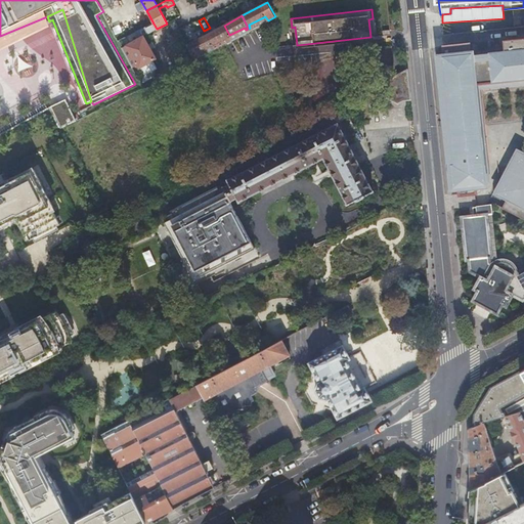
[(157,29),(154,24),(146,28),(148,32),(149,33),(157,29)]
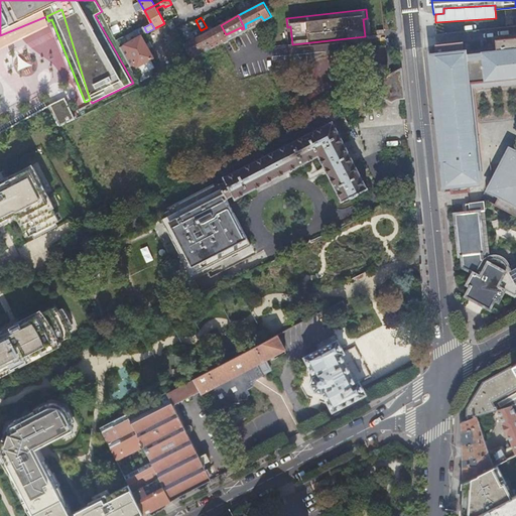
[(226,34),(221,25),(203,34),(209,44),(209,43),(211,45),(213,44),(212,42),(226,34)]
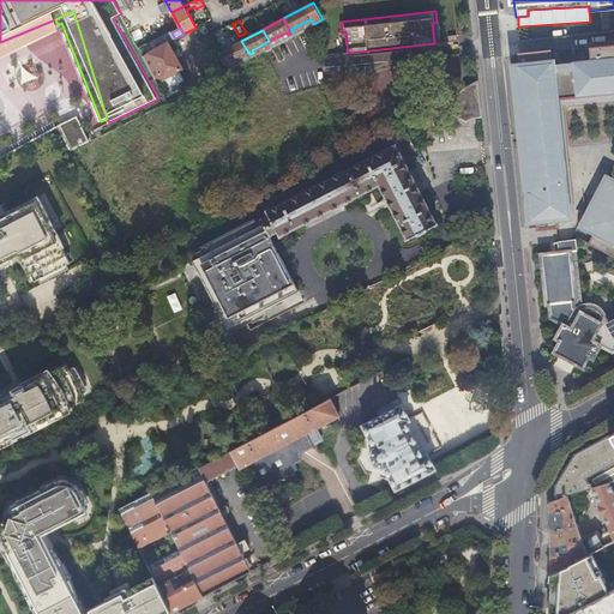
[(241,41),(221,53),(229,70),(239,64),(236,59),(246,53),(247,56),(251,54),(248,52),(248,53),(241,41)]
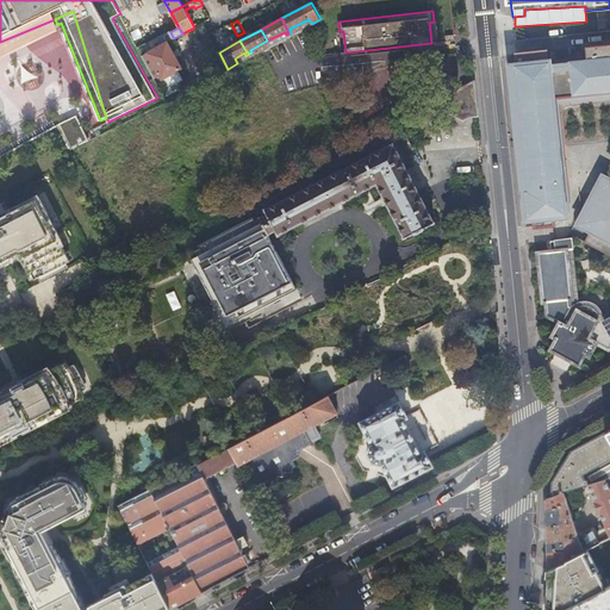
[(168,42),(148,53),(162,79),(182,68),(168,42)]
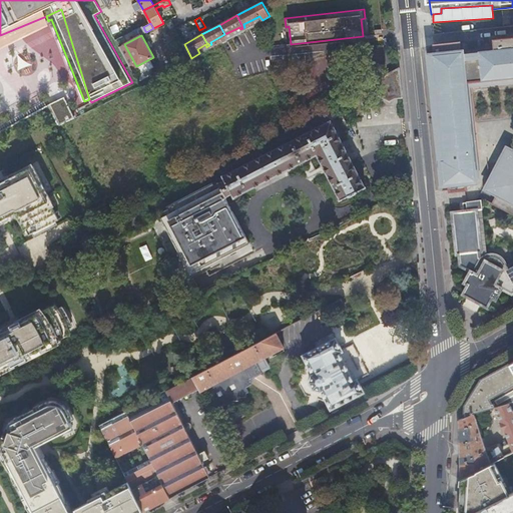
[(512,36),(492,39),(493,48),(460,51),(459,42),(434,45),(435,54),(427,55),(431,85),(440,84),(441,90),(438,90),(445,153),(447,153),(448,159),(442,159),(444,181),(448,181),(449,190),(466,188),(465,179),(474,178),(472,156),(471,157),(464,81),(512,76),(512,36)]
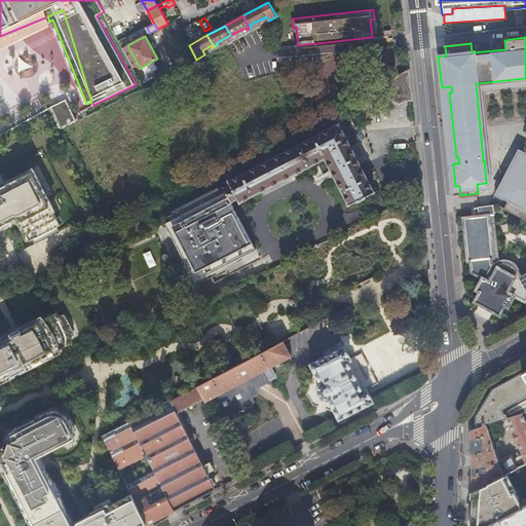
[(140,69),(136,71),(142,83),(146,81),(140,69)]
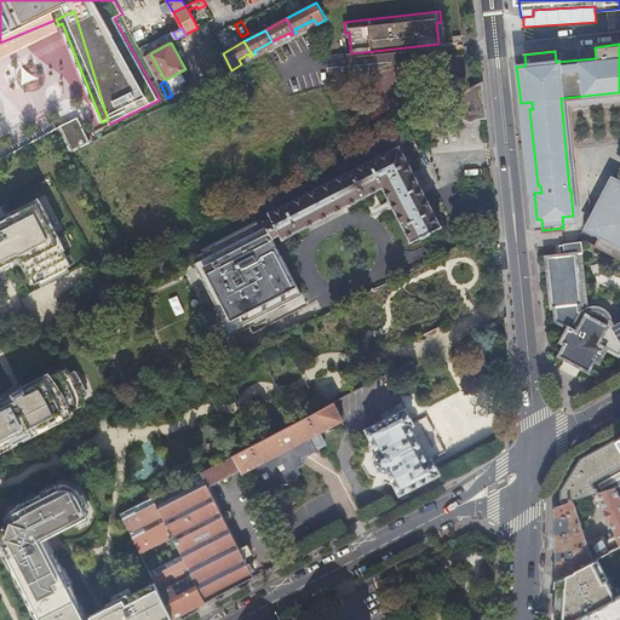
[(426,110),(435,126),(457,115),(471,122),(474,121),(475,120),(477,120),(480,119),(481,119),(483,118),(486,118),(482,81),(468,89),(451,98),(426,110)]
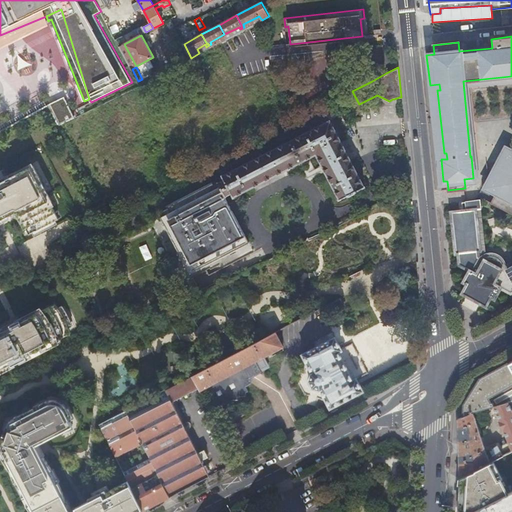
[(57,124),(70,119),(62,99),(49,104),(57,124)]
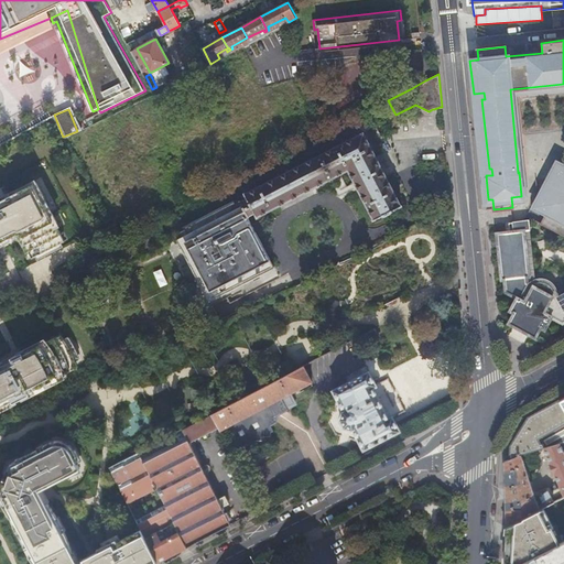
[(248,197),(256,213),(258,216),(349,170),(376,220),(383,216),(384,216),(393,212),(393,210),(402,206),(381,165),(364,132),(246,193),(248,197)]
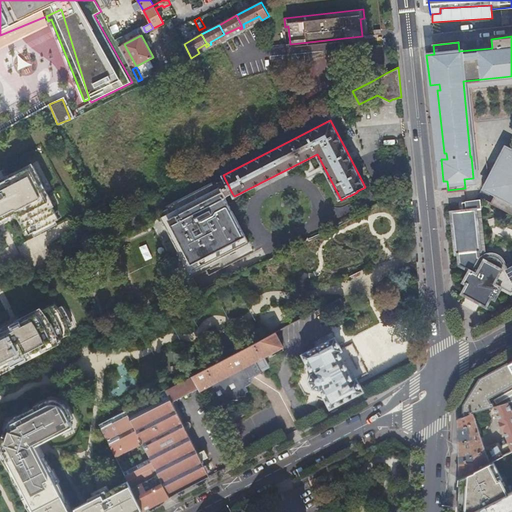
[(511,154),(501,149),(497,158),(482,186),(490,190),(485,199),(511,212),(511,154)]
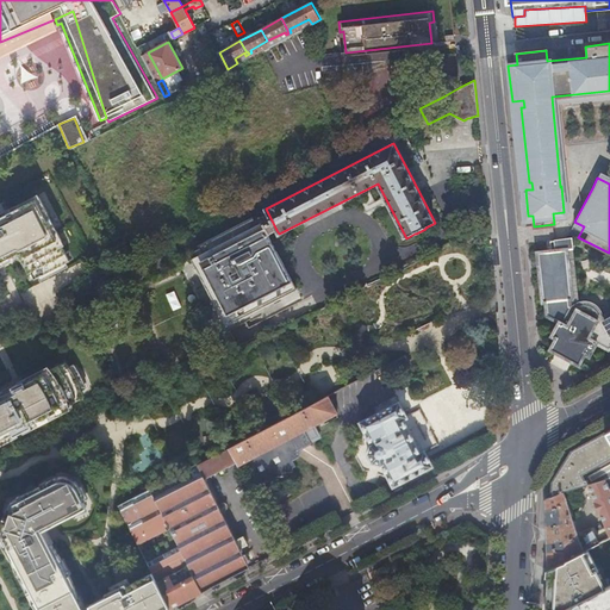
[(0,263),(1,265),(6,261),(5,260),(16,254),(16,253),(26,255),(25,260),(35,279),(70,261),(60,242),(62,241),(39,197),(22,206),(20,204),(0,213),(0,263)]
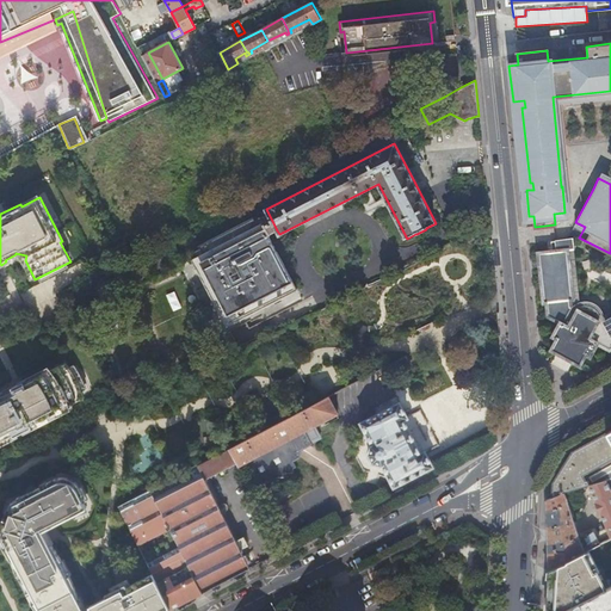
[(270,234),(277,230),(269,214),(255,221),(254,217),(199,246),(201,248),(196,251),(199,255),(193,259),(223,318),(229,315),(233,323),(236,322),(276,302),(272,295),(279,291),(282,298),(298,290),(270,234)]
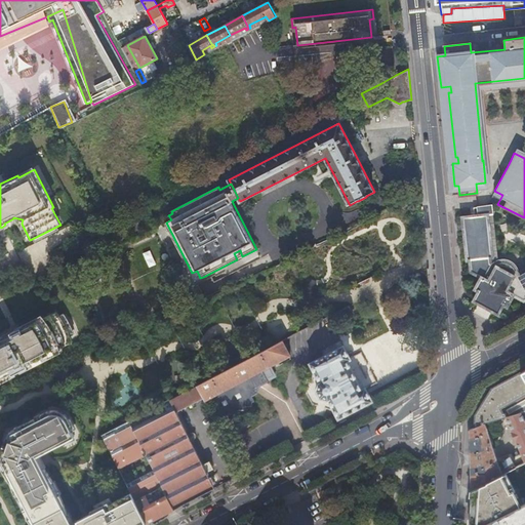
[(477,206),(478,214),(461,215),(466,259),(469,259),(470,271),(480,277),(474,289),(478,291),(473,299),(498,314),(502,305),(507,307),(514,295),(524,300),(524,299),(524,272),(522,274),(523,276),(520,278),(513,275),(513,273),(513,271),(512,270),(512,268),(510,267),(509,266),(507,265),(506,264),(503,264),(501,264),(499,264),(498,265),(496,266),(490,261),(490,257),(492,256),(487,205),(477,206)]
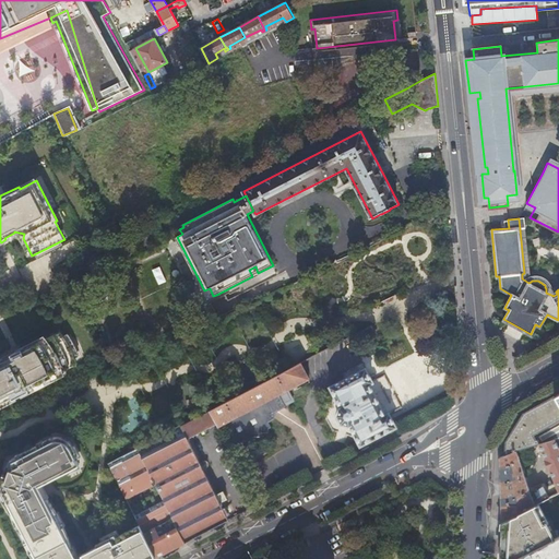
[(252,276),(258,273),(256,266),(249,270),(252,276)]
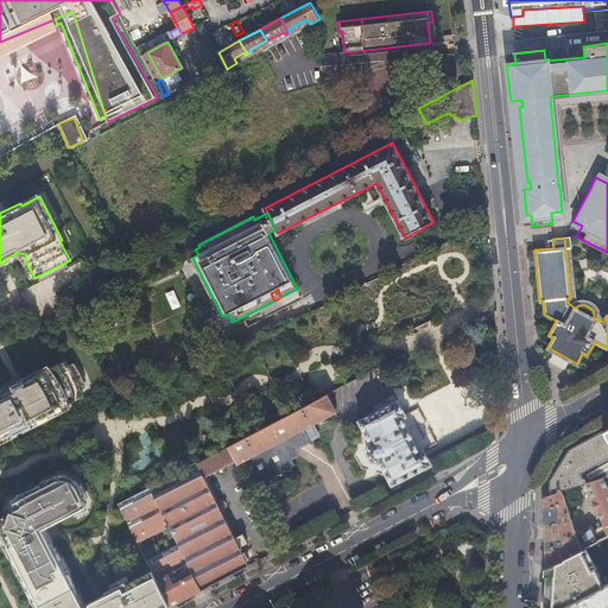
[(0,438),(84,396),(81,387),(78,380),(73,369),(65,360),(25,381),(24,379),(19,382),(0,392),(1,393),(0,393),(0,438)]
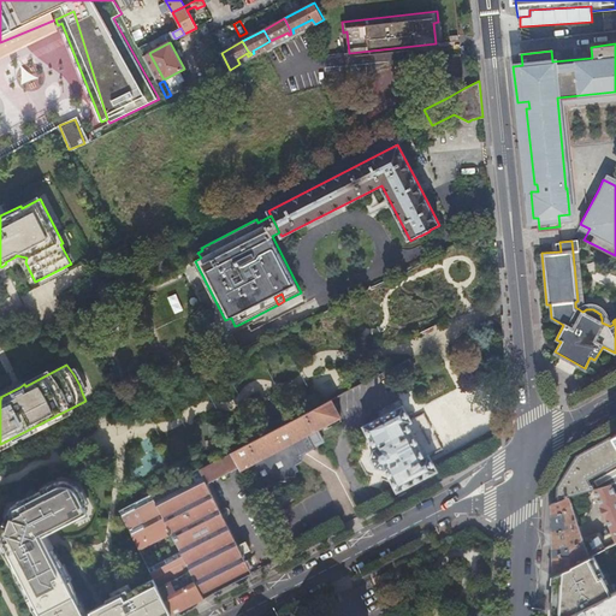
[(341,416),(332,400),(232,452),(240,466),(241,469),(249,465),(261,487),(260,487),(261,489),(270,484),(279,483),(279,481),(279,480),(288,479),(288,478),(288,475),(297,474),(297,473),(296,473),(296,472),(298,469),(297,468),(296,469),(294,465),(301,461),(301,451),(302,451),(312,445),(313,449),(314,450),(315,450),(313,445),(307,434),(315,430),(341,416)]
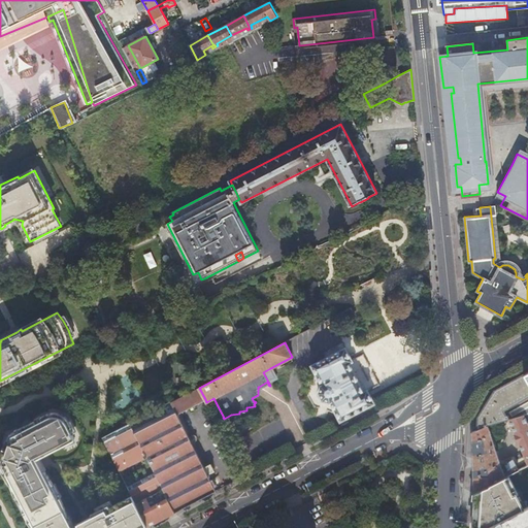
[(374,403),(367,390),(364,391),(357,377),(349,362),(353,361),(345,348),(311,365),(322,384),(320,385),(319,393),(322,400),(329,402),(331,402),(340,421),(374,403)]
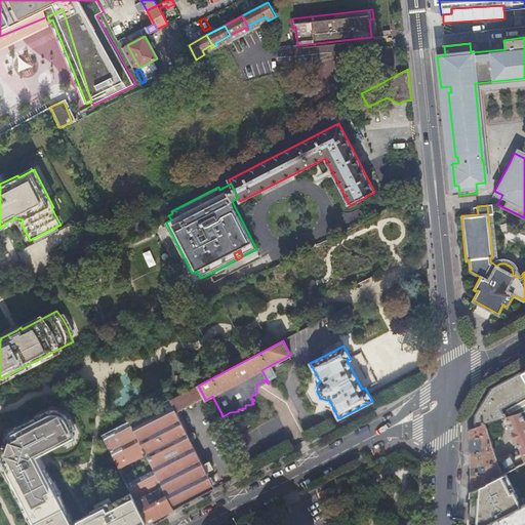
[(261,370),(267,379),(274,375),(269,366),(261,370)]
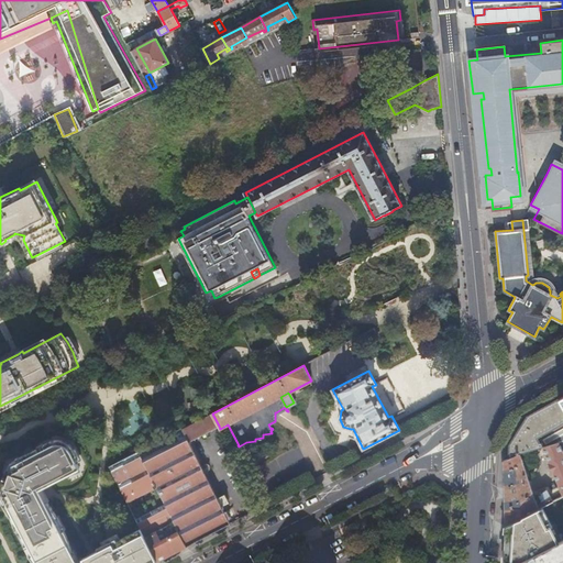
[(510,445),(509,456),(519,453),(521,453),(533,449),(543,446),(558,442),(562,440),(562,408),(558,399),(528,416),(510,445)]
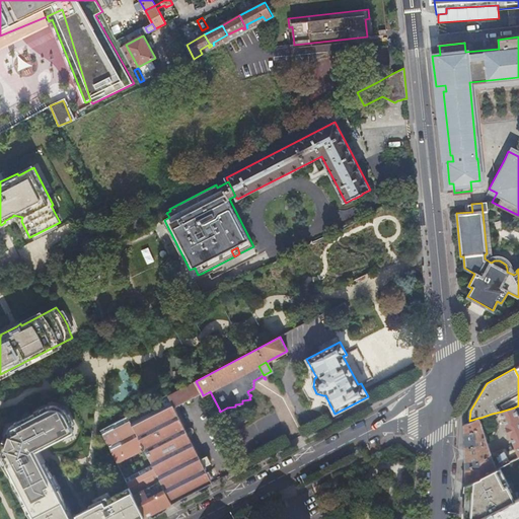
[(202,392),(196,381),(190,384),(128,417),(144,449),(152,464),(171,504),(193,493),(213,483),(206,468),(207,468),(206,466),(205,466),(201,459),(174,406),(202,392)]
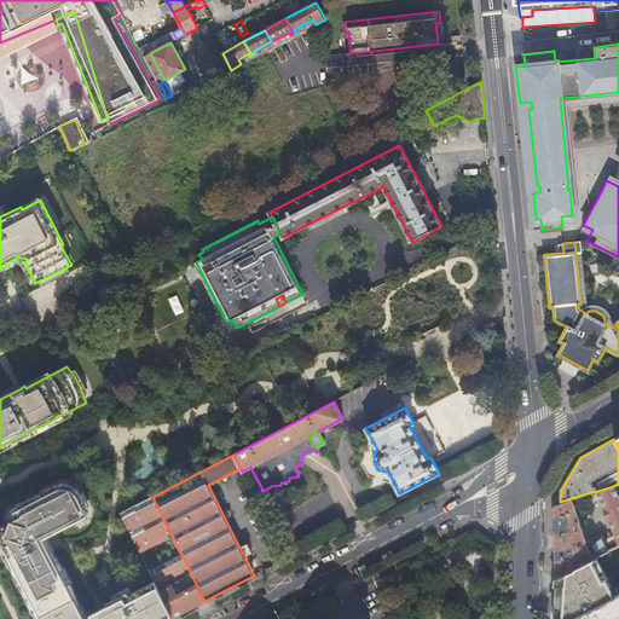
[(162,618),(171,614),(154,580),(85,617),(79,606),(80,605),(79,603),(75,593),(70,583),(69,584),(62,568),(63,567),(55,555),(52,551),(51,553),(44,537),(74,521),(74,520),(86,514),(86,515),(87,514),(80,499),(82,497),(82,495),(80,491),(76,487),(71,490),(69,484),(64,482),(58,484),(51,486),(47,489),(50,492),(42,496),(41,493),(11,509),(9,515),(12,516),(10,522),(9,522),(5,532),(6,532),(5,539),(1,538),(0,543),(16,574),(18,573),(40,615),(38,617),(39,618),(162,618)]
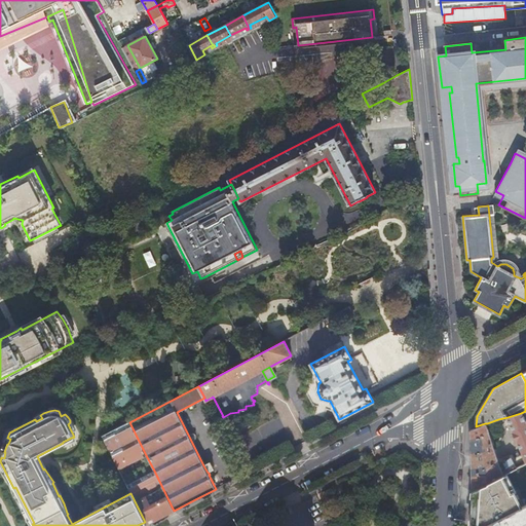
[(525,463),(525,462),(525,426),(523,420),(521,413),(508,417),(511,426),(523,455),(525,463)]
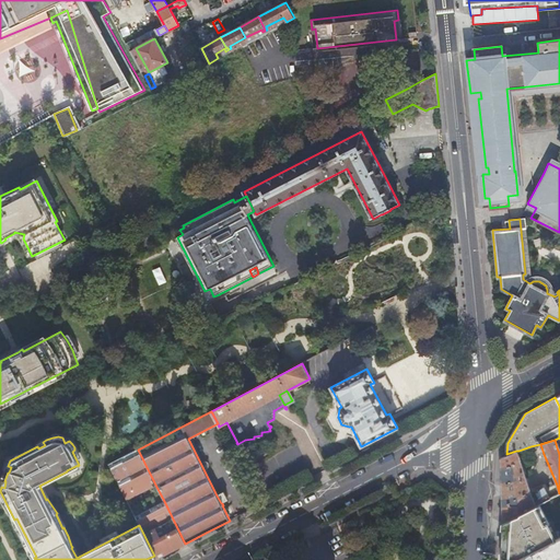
[(544,454),(540,444),(531,446),(535,457),(544,454)]
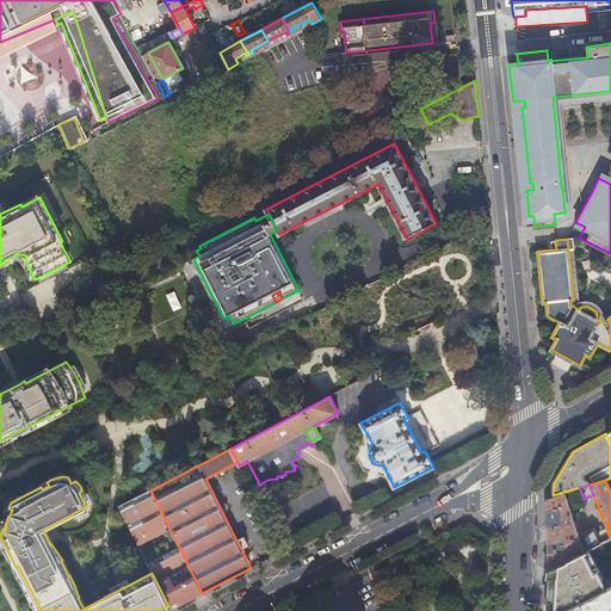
[(170,529),(150,491),(118,507),(136,543),(166,528),(168,530),(170,529)]
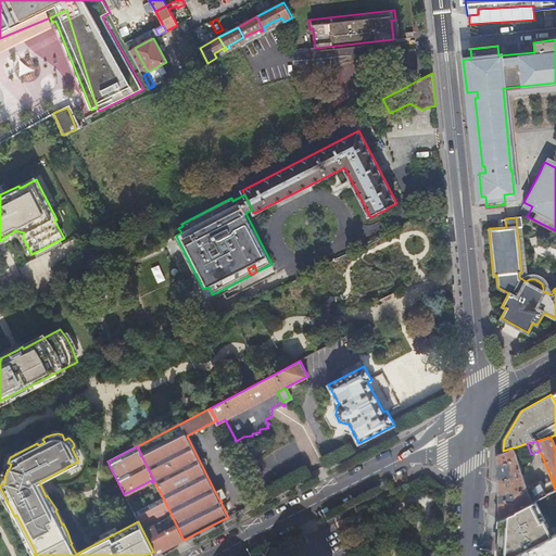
[(497,471),(500,518),(515,510),(515,509),(534,500),(545,494),(541,485),(540,483),(532,489),(527,489),(516,456),(513,447),(503,451),(496,454),(497,471)]
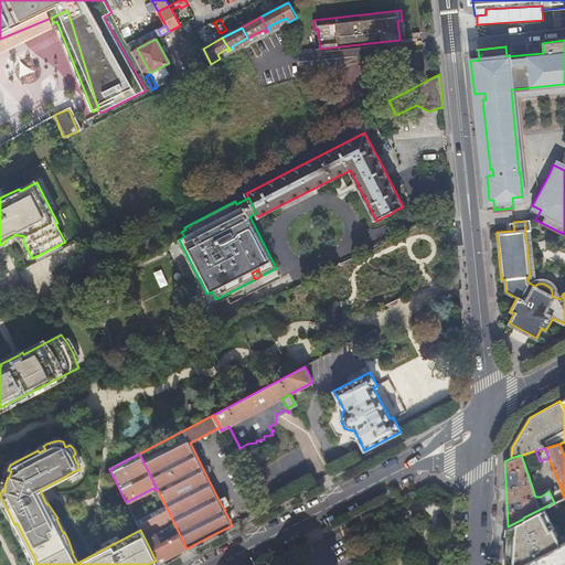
[(550,493),(554,502),(564,498),(562,489),(550,493)]
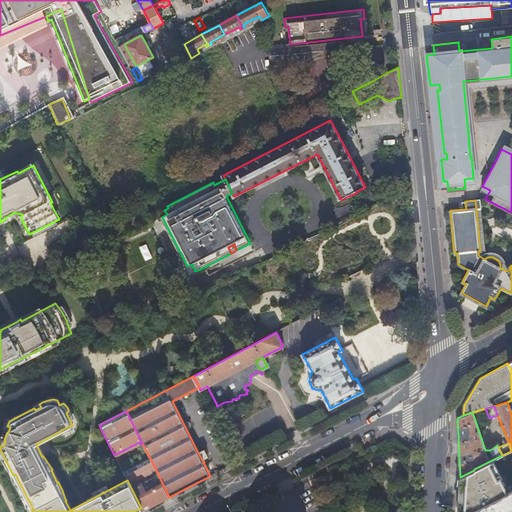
[(204,450),(198,453),(202,460),(203,460),(208,457),(204,450)]
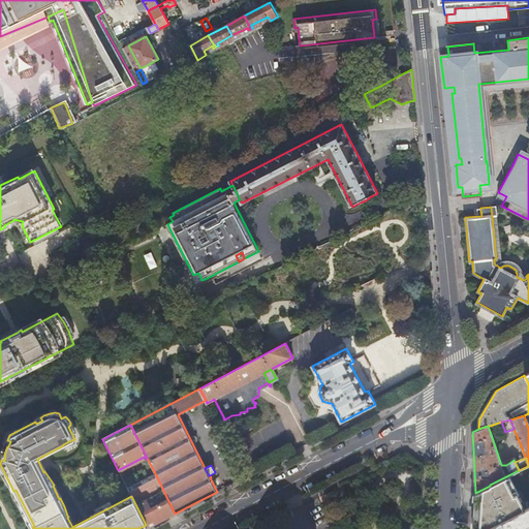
[(155,473),(127,488),(131,496),(146,525),(148,528),(161,521),(175,514),(155,473)]
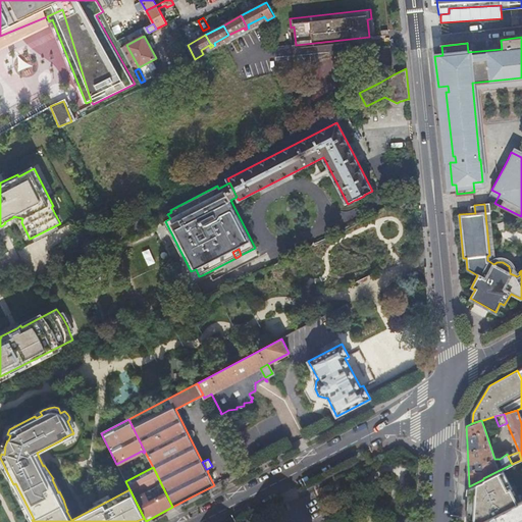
[(483,479),(469,486),(467,513),(467,521),(475,521),(496,514),(496,513),(516,503),(509,488),(511,487),(502,469),(483,478),(483,479)]
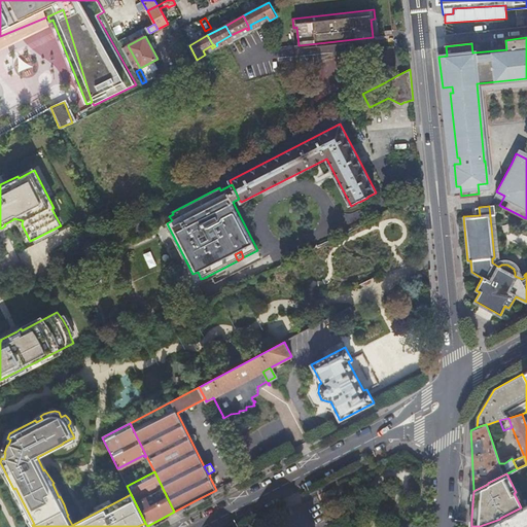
[(521,526),(526,524),(526,504),(521,507),(500,518),(500,519),(480,526),(521,526)]
